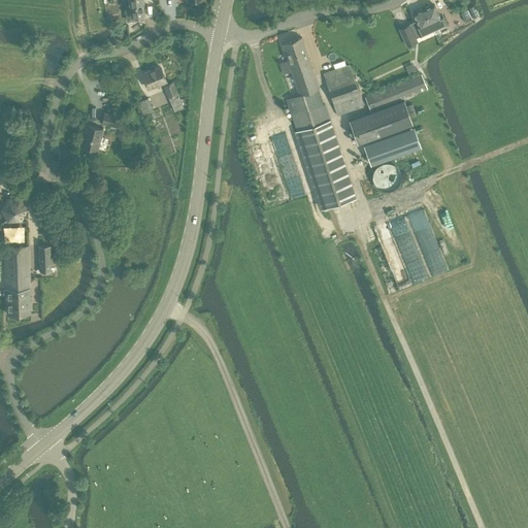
[(129,0),(130,6),(125,6),(127,20),(128,21),(142,20),(143,18),(142,14),(144,14),(141,0),(129,0)]
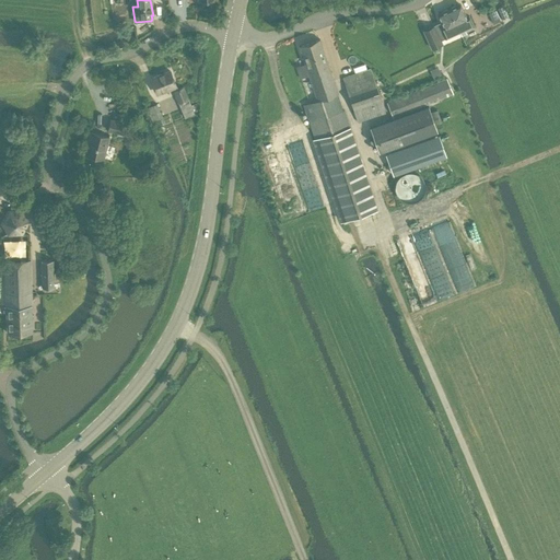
[(466,18),(459,4),(455,7),(454,6),(451,7),(451,9),(450,9),(459,32),(462,36),(466,34),(465,30),(474,25),(469,16),(466,18)]
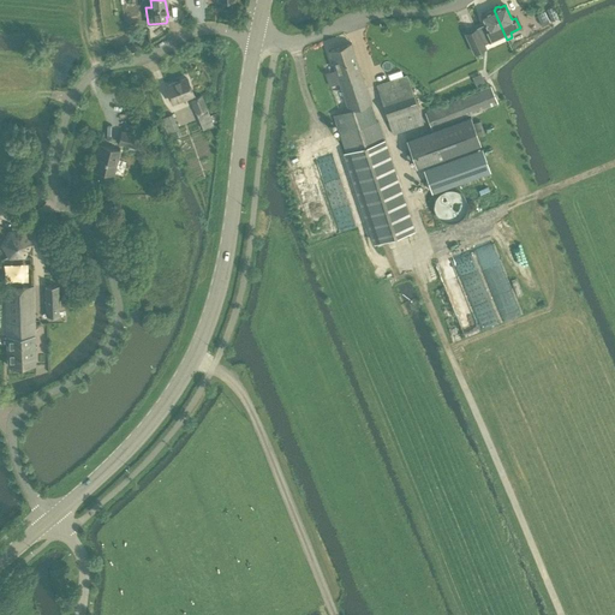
[(505,35),(494,10),(491,11),(490,11),(487,12),(487,13),(482,16),(487,25),(477,30),(478,33),(467,39),(473,54),(485,48),(484,45),(505,35)]
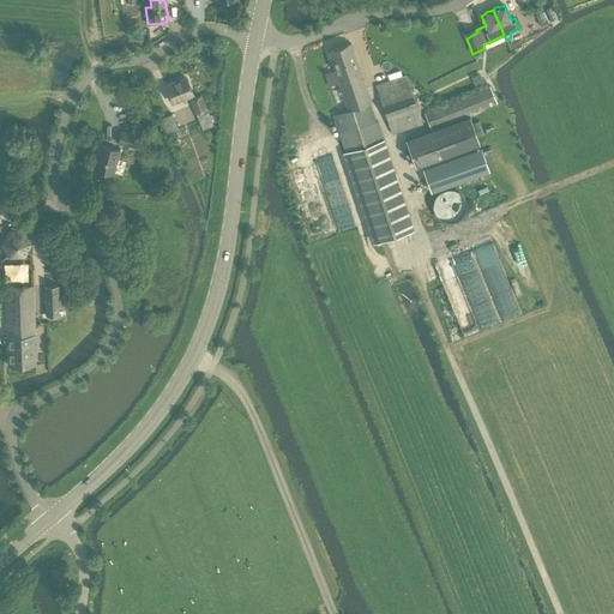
[(414,229),(351,43),(327,52),(335,70),(325,73),(330,86),(338,83),(348,109),(332,115),(371,227),(375,241),(390,236),(414,229)]
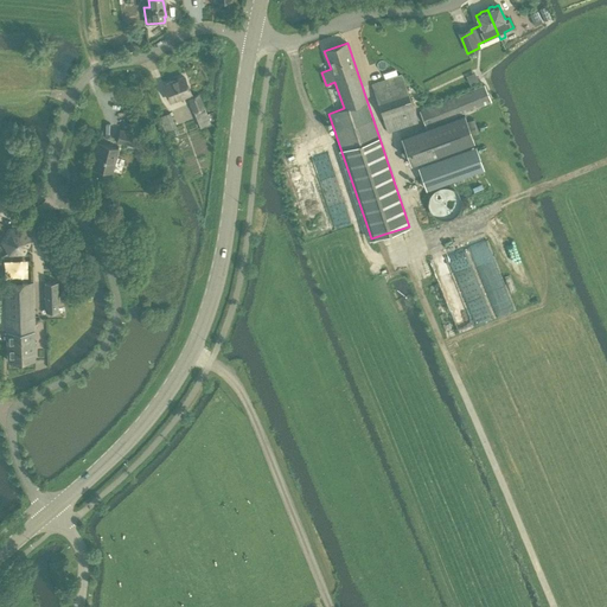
[(388,133),(417,122),(402,75),(371,85),(388,133)]
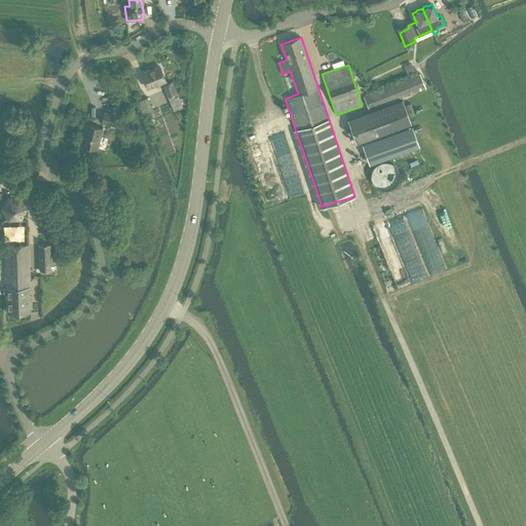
[(166,84),(160,67),(142,74),(147,87),(162,81),(174,111),(183,107),(180,99),(179,99),(172,82),(166,84)]
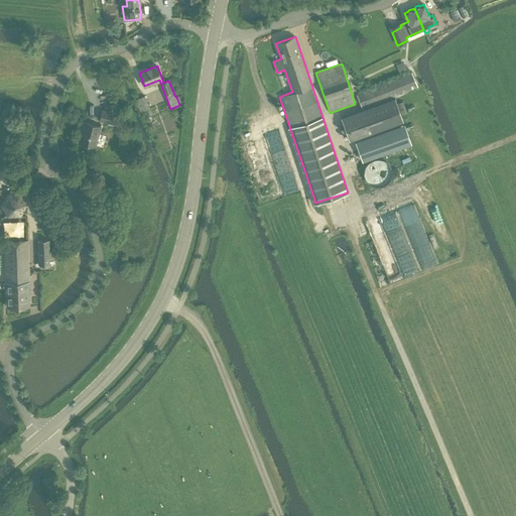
[(362,109),(417,87),(411,73),(357,95),(362,109)]
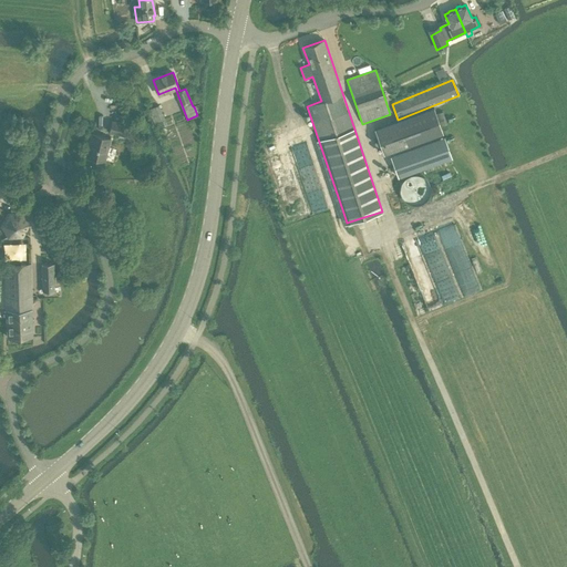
[(154,123),(165,119),(160,105),(148,110),(154,123)]
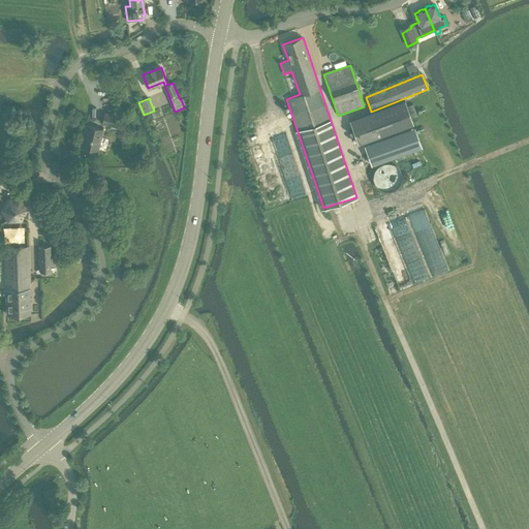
[(358,144),(360,144),(413,124),(407,107),(405,99),(349,120),(358,144)]
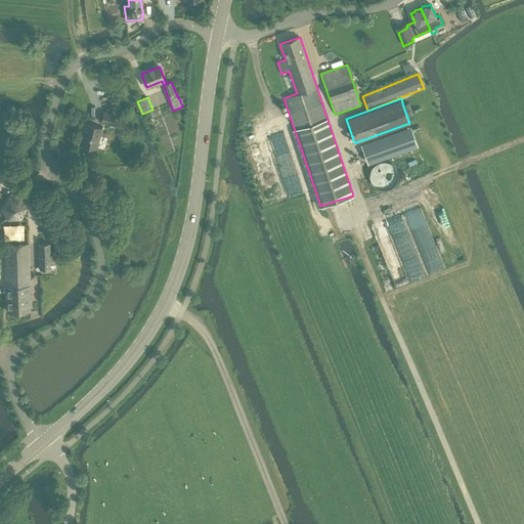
[(407,116),(413,114),(409,103),(403,104),(407,116)]
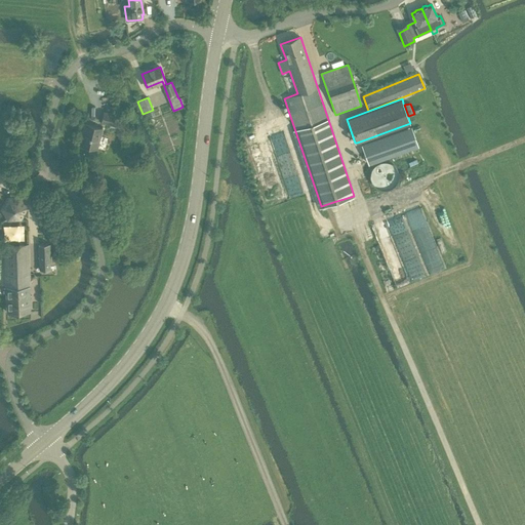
[(121,127),(124,117),(105,112),(102,122),(121,127)]
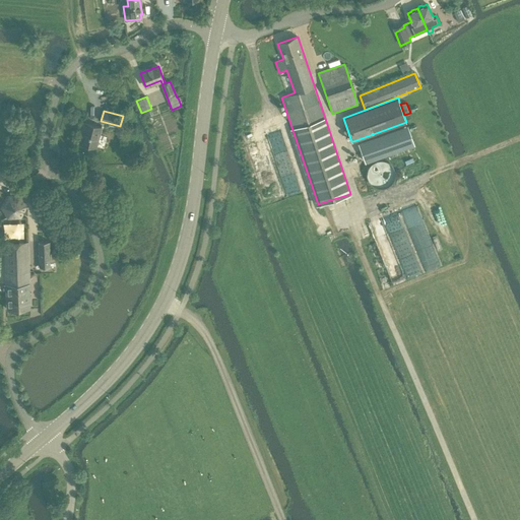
[(96,147),(102,127),(84,123),(79,143),(96,147)]
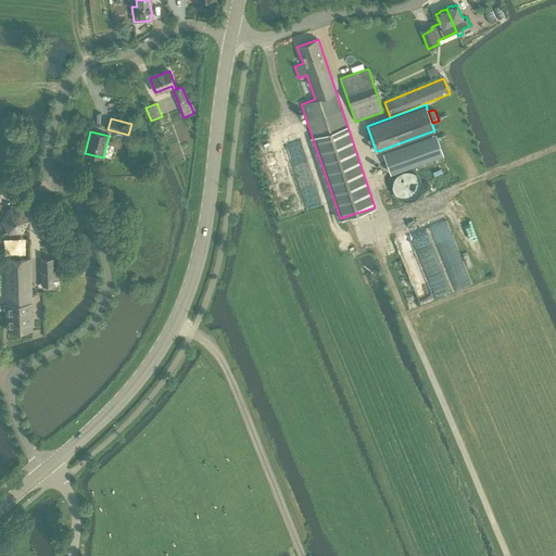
[(433,138),(387,154),(384,155),(392,176),(394,176),(441,159),(444,158),(437,137),(433,138)]
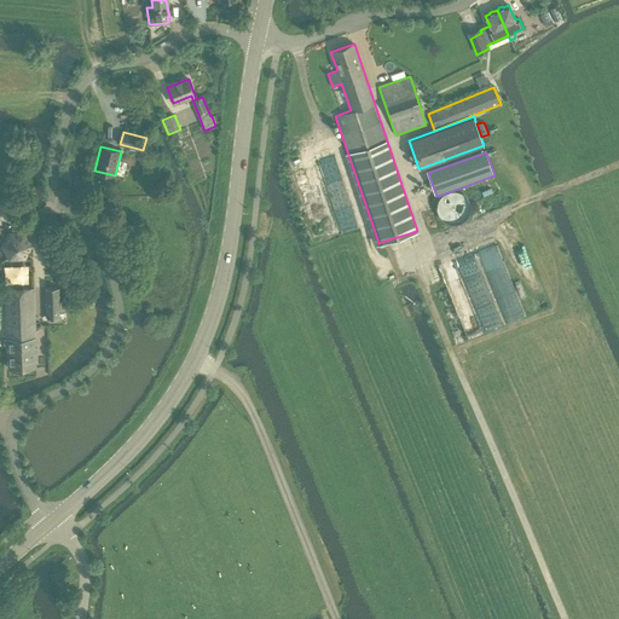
[(9,232),(3,246),(10,258),(23,256),(30,244),(23,232),(9,232)]
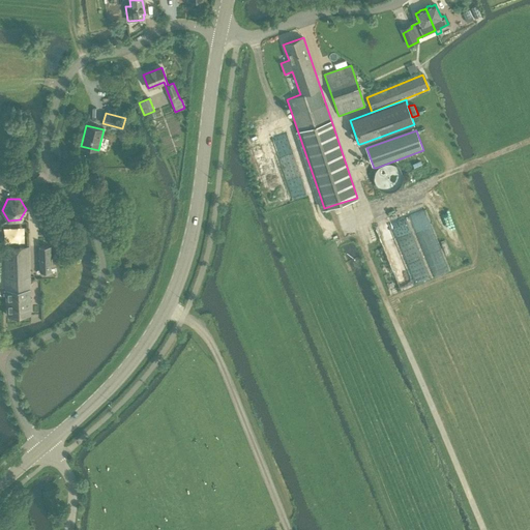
[(50,245),(39,246),(39,272),(50,271),(50,245)]
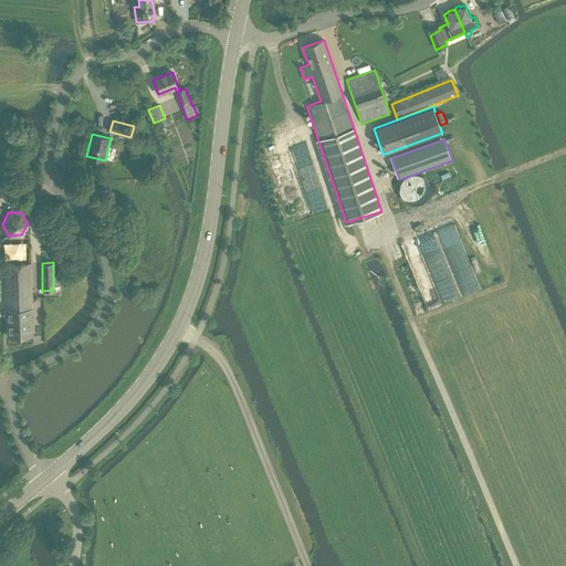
[(29,263),(4,264),(7,336),(31,336),(29,263)]
